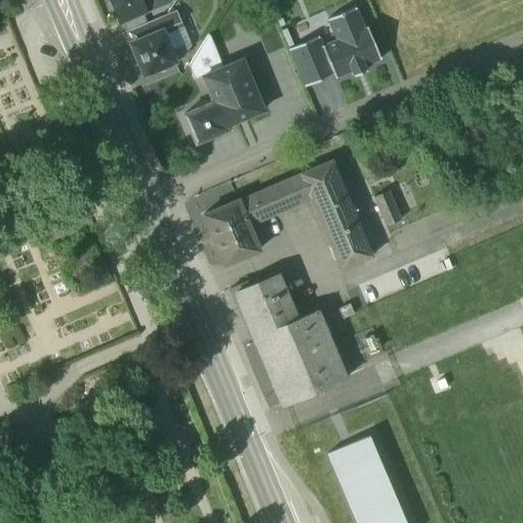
[(114,0),(122,19),(123,19),(123,18),(144,10),(146,9),(142,0),(114,0)]
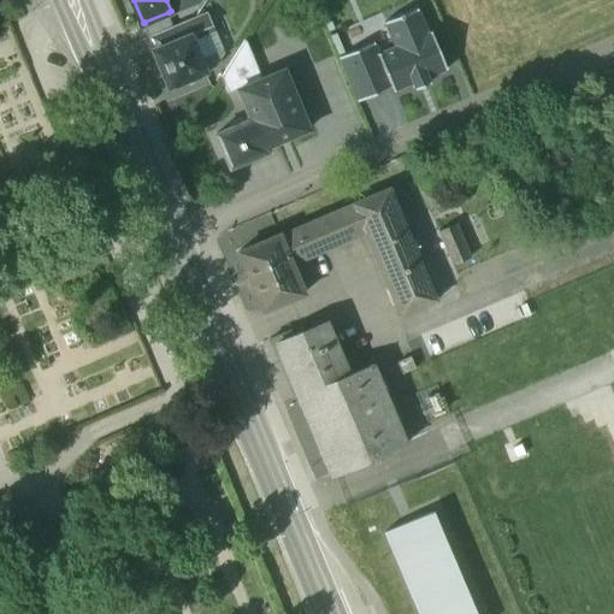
[(166,0),(171,11),(196,0),(166,0)]
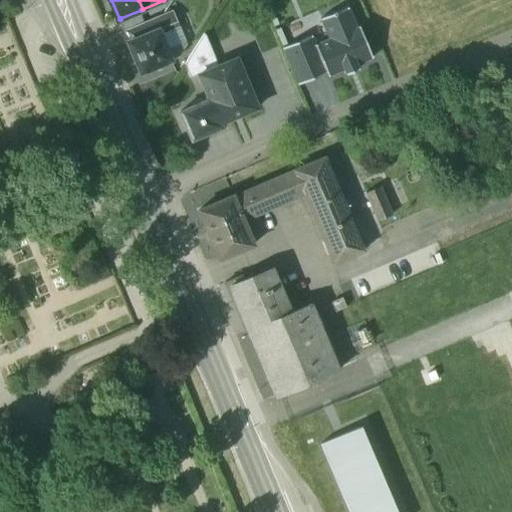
[(374,56),(361,25),(358,27),(349,7),(323,18),(331,38),(317,44),(328,71),(330,75),(346,68),(348,73),(361,68),(359,63),(374,56)]
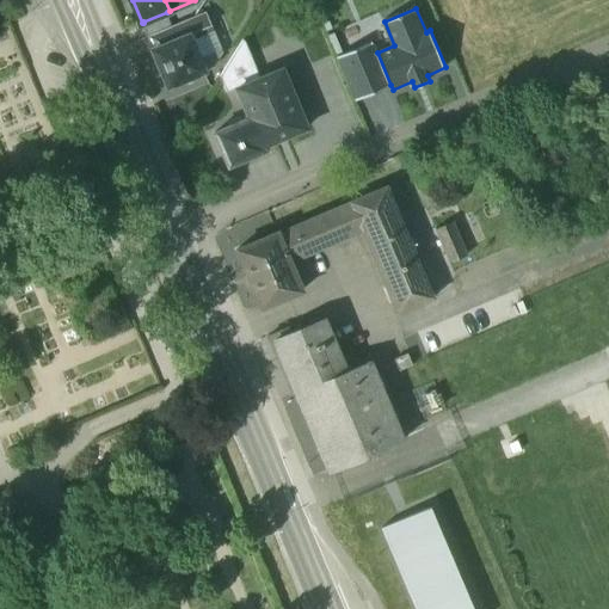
[(173,25),(149,36),(154,49),(190,34),(194,40),(215,30),(207,11),(173,25)]
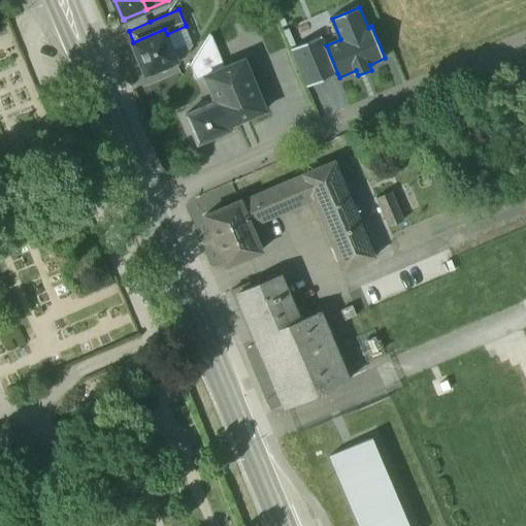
[(144,10),(124,19),(124,20),(129,31),(150,22),(144,10)]
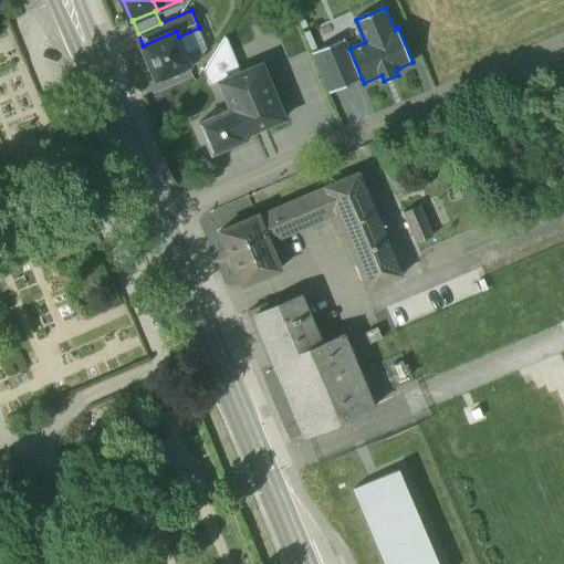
[(199,28),(179,37),(190,64),(198,61),(207,48),(199,28)]
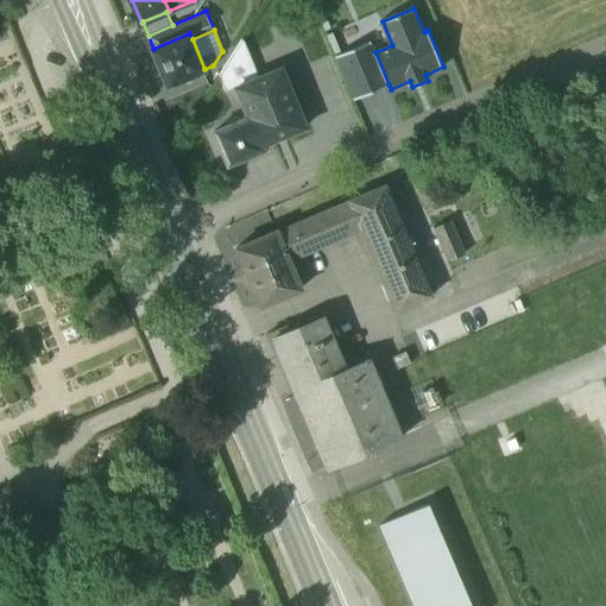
[(153,49),(168,86),(204,70),(204,69),(193,39),(189,33),(153,49)]
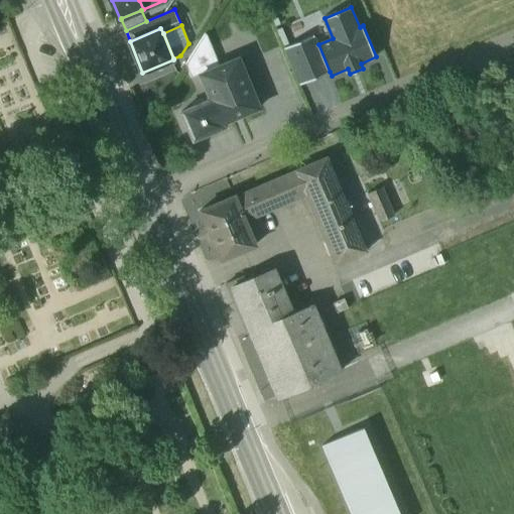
[(208,33),(207,32),(186,63),(193,77),(202,74),(221,65),(208,33)]
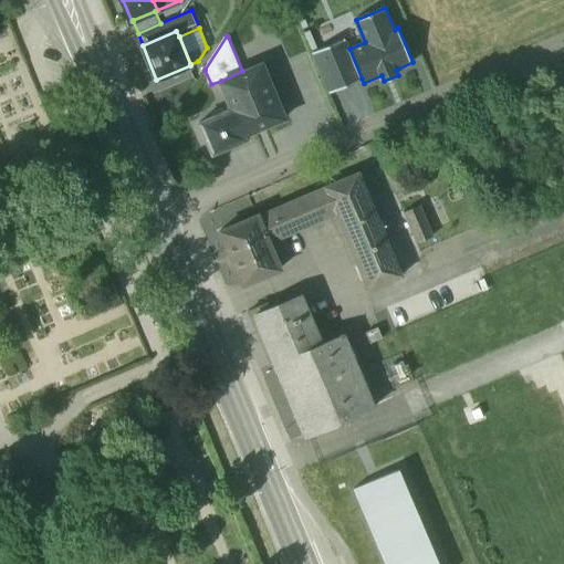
[(330,92),(362,79),(350,49),(345,39),(313,52),(330,92)]
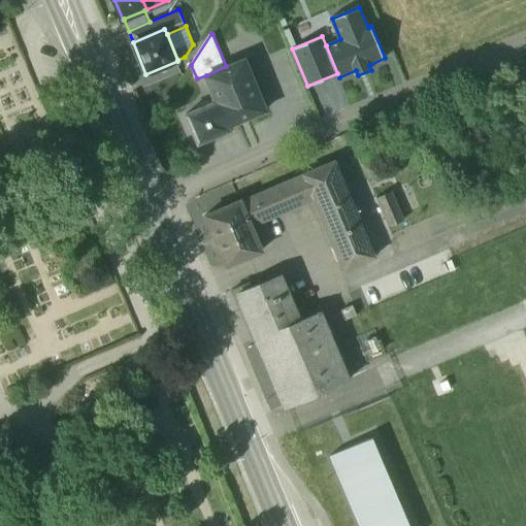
[(226,66),(206,75),(217,101),(186,113),(198,142),(230,130),(228,126),(266,109),(244,59),(226,66)]
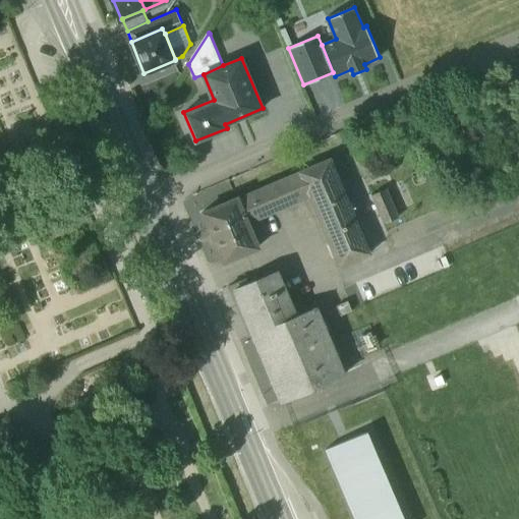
[(370,149),(356,155),(364,175),(379,169),(370,149)]
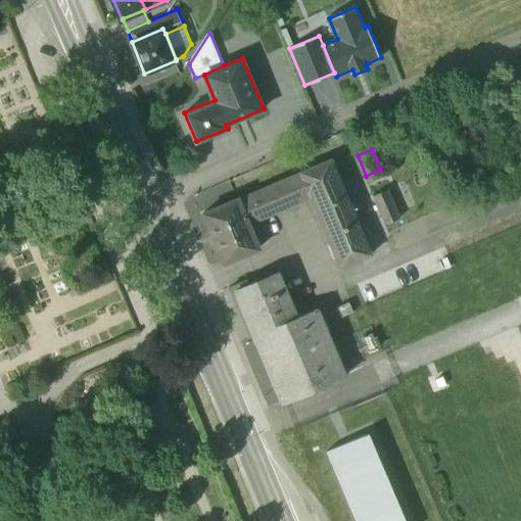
[(332,157),(300,171),(300,172),(239,198),(249,223),(312,196),(341,267),(373,253),(332,157)]
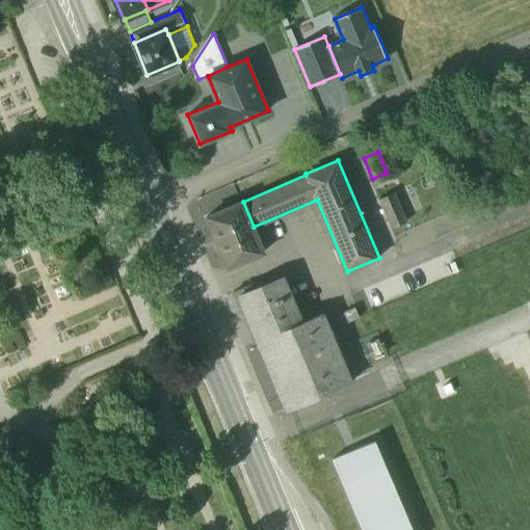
[(395,192),(380,199),(393,228),(407,221),(395,192)]
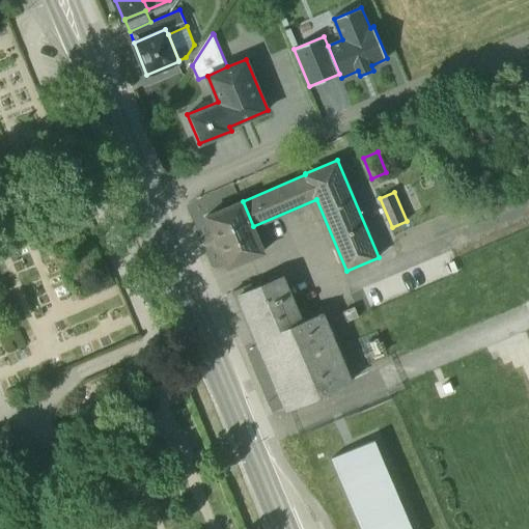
[(243,200),(206,216),(228,267),(265,251),(253,226),(243,201),(243,200)]
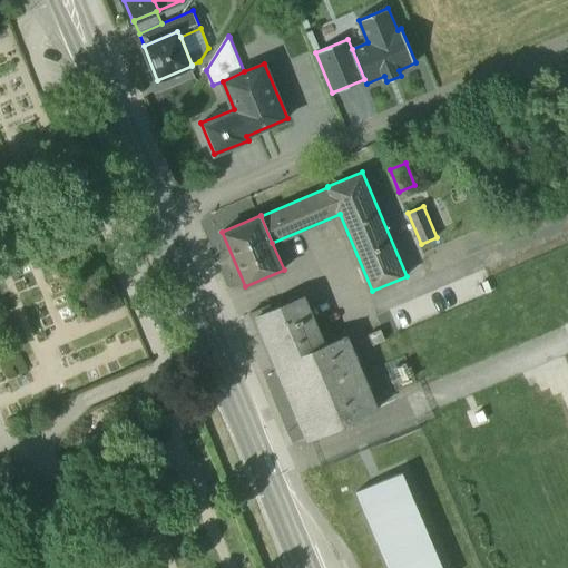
[(303,296),(272,310),(271,305),(251,313),(256,324),(261,323),(277,364),(323,345),(303,296)]
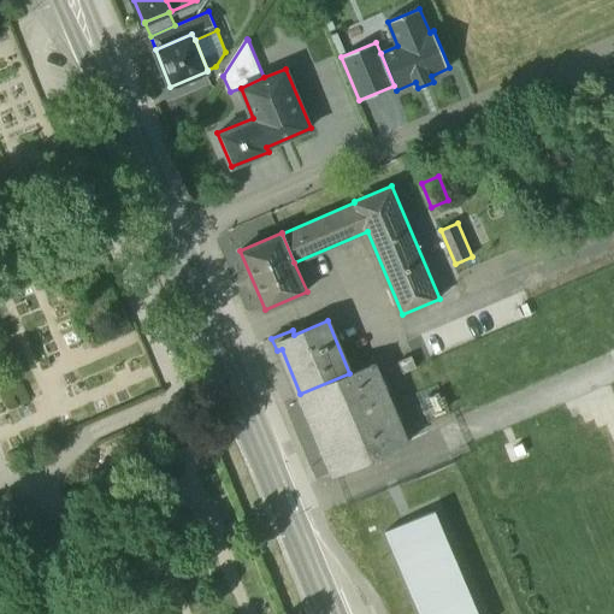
[(349,373),(300,394),(334,474),(407,444),(399,424),(405,421),(393,395),(388,396),(373,362),(349,373)]
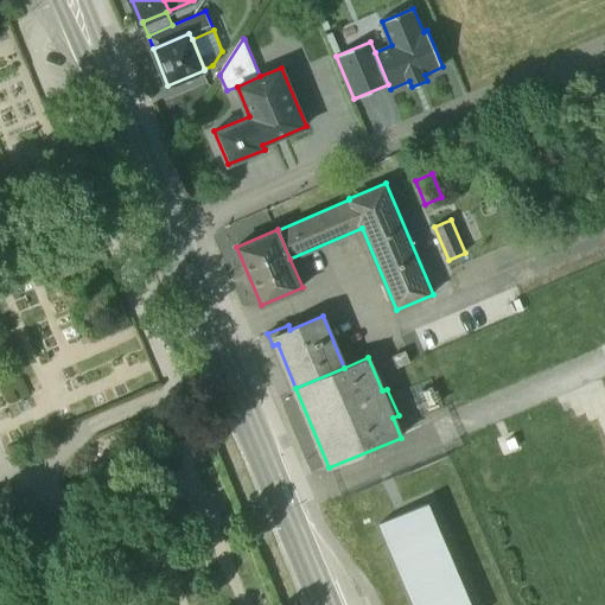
[(471,604),(431,505),(381,527),(413,604),(471,604)]
